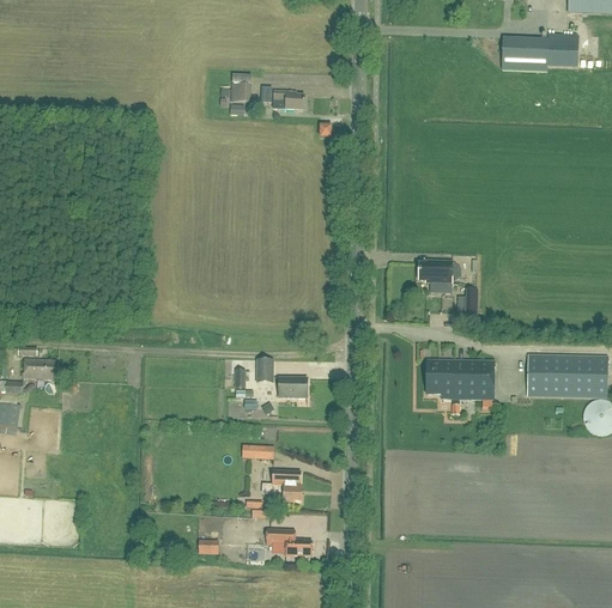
[(567,0),(567,11),(611,12),(611,0),(567,0)]
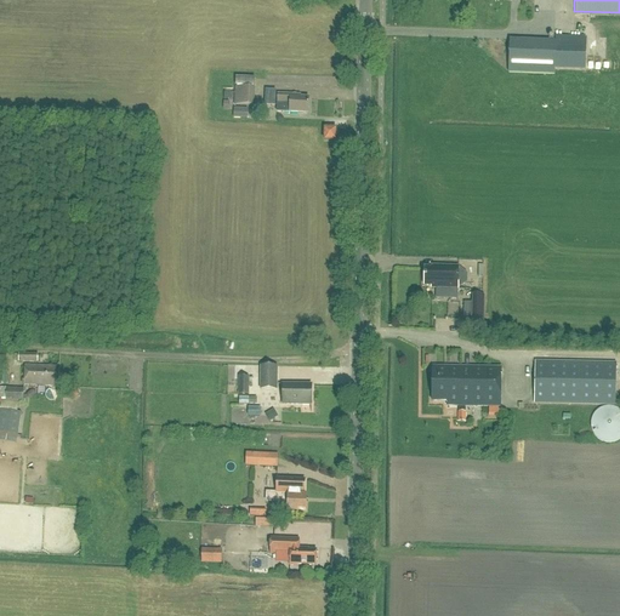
[(584,67),(585,34),(553,33),(553,38),(508,36),(507,69),(553,70),(553,66),(584,67)]
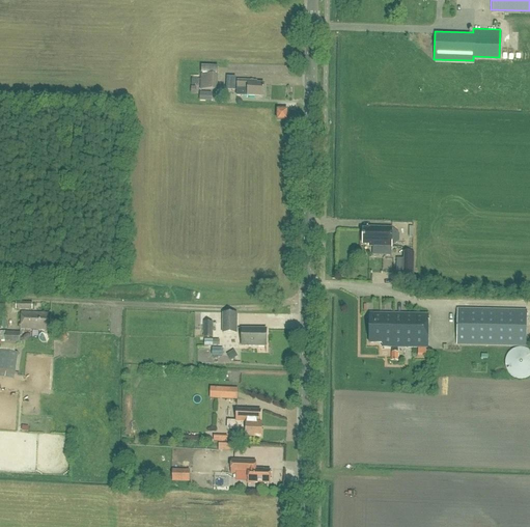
[(518,47),(508,48),(509,56),(519,55),(518,47)]
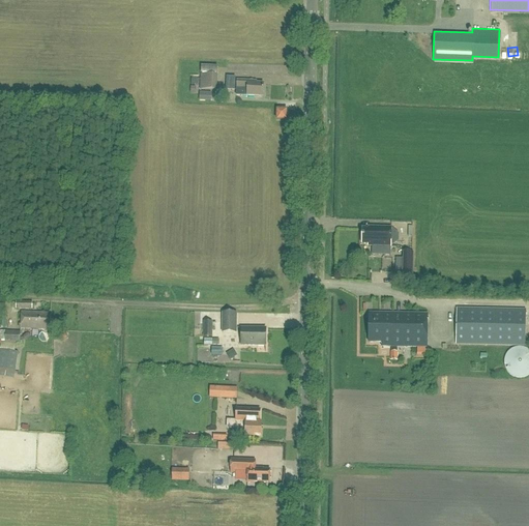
[(215,87),(216,71),(199,70),(199,86),(215,87)]
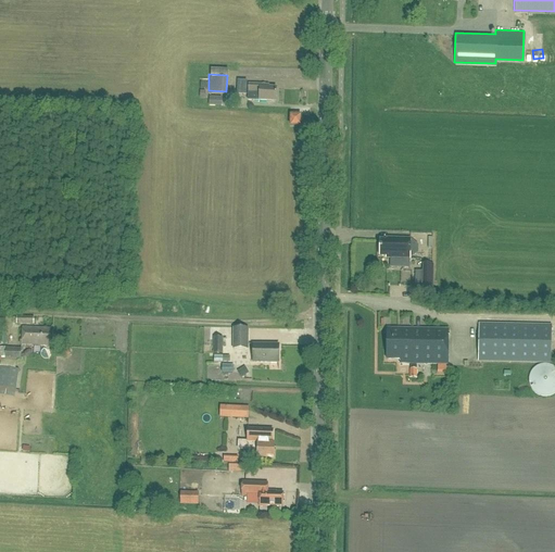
[(236,77),(236,91),(246,91),(246,77),(236,77)]
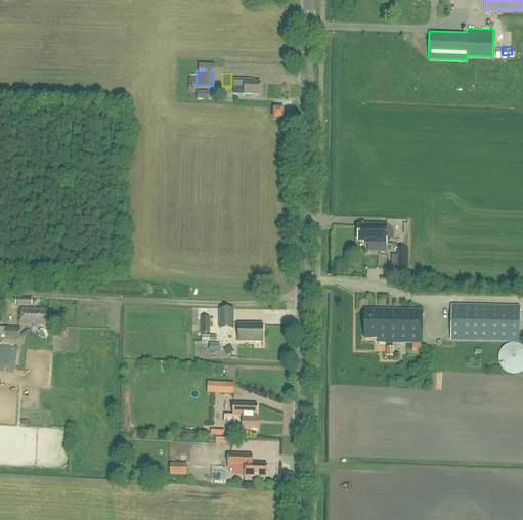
[(233,77),(232,86),(232,91),(259,92),(259,80),(253,79),(253,77),(233,77)]
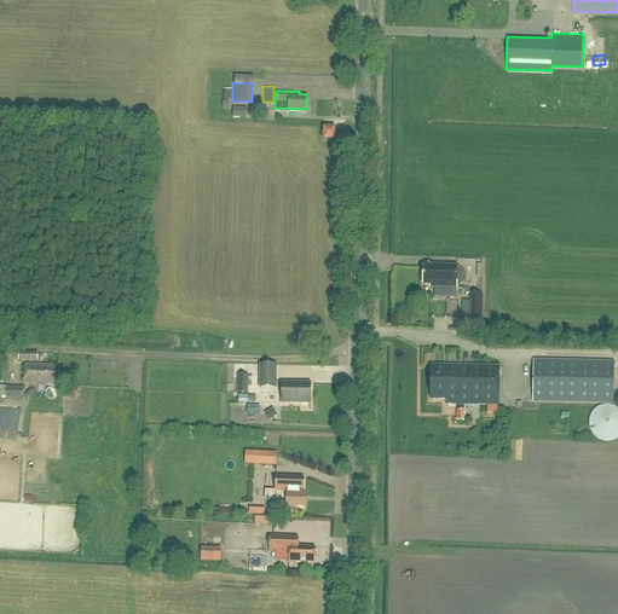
[(246,105),(231,104),(231,115),(246,115),(246,105)]
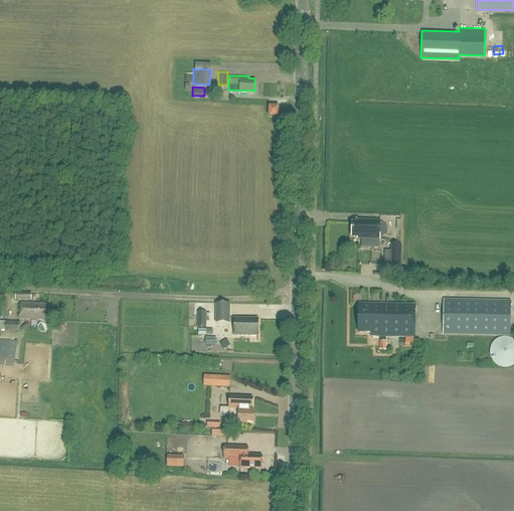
[(277,114),(278,104),(269,104),(268,113),(277,114)]
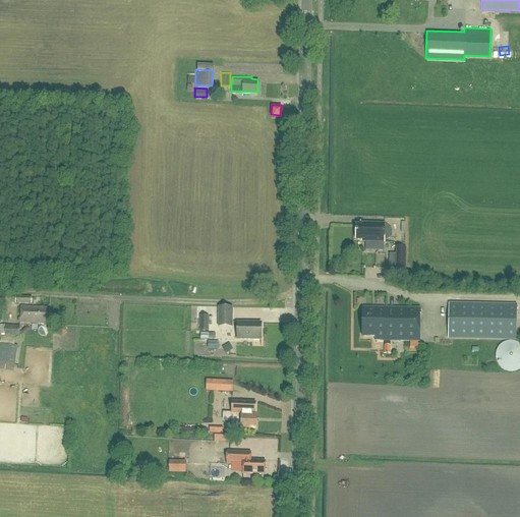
[(383,239),(384,221),(361,221),(361,222),(355,222),(354,236),(360,236),(360,238),(383,239)]
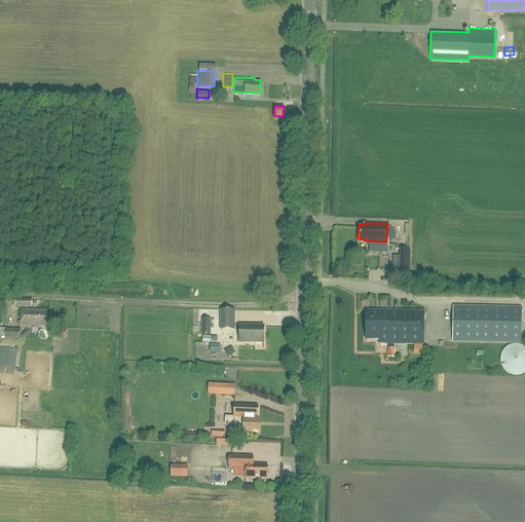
[(391,253),(392,266),(409,265),(408,252),(391,253)]
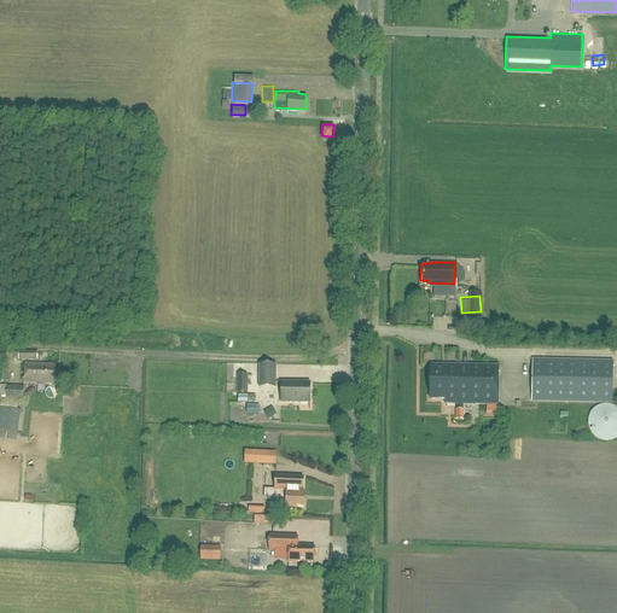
[(411,302),(395,302),(395,320),(412,319),(411,302)]
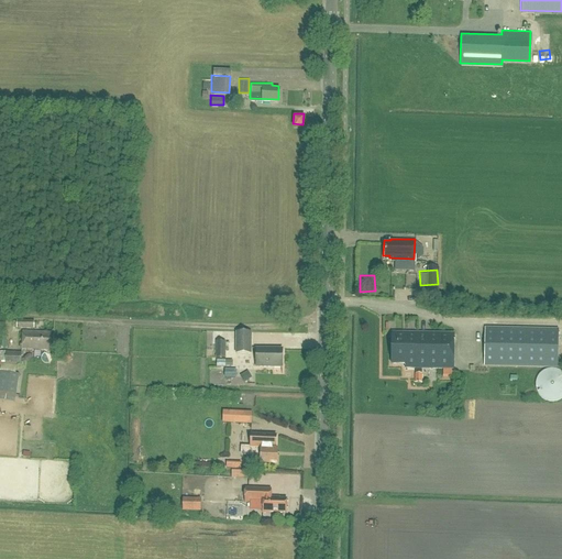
[(557,364),(558,327),(484,325),(483,362),(557,364)]
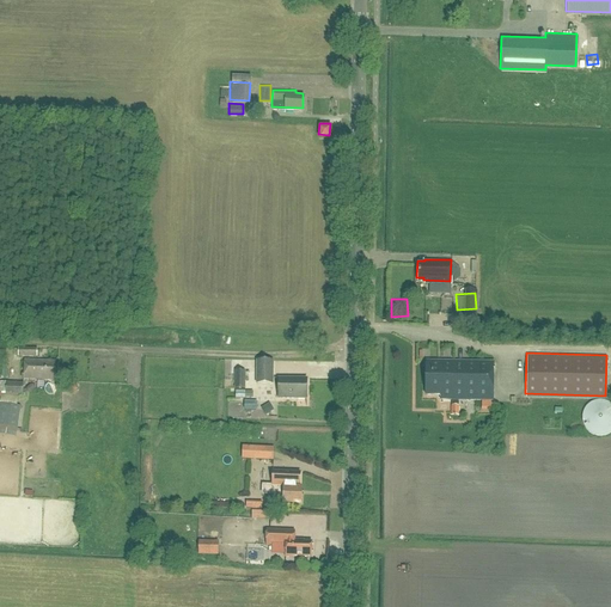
[(56,376),(57,357),(23,356),(22,375),(56,376)]
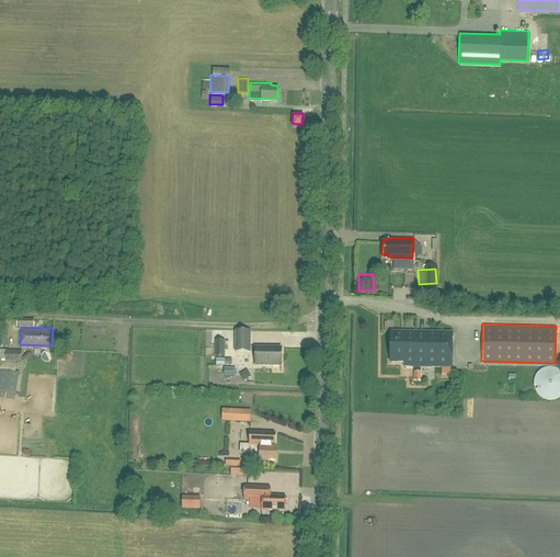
[(249,349),(249,328),(235,328),(235,349),(249,349)]
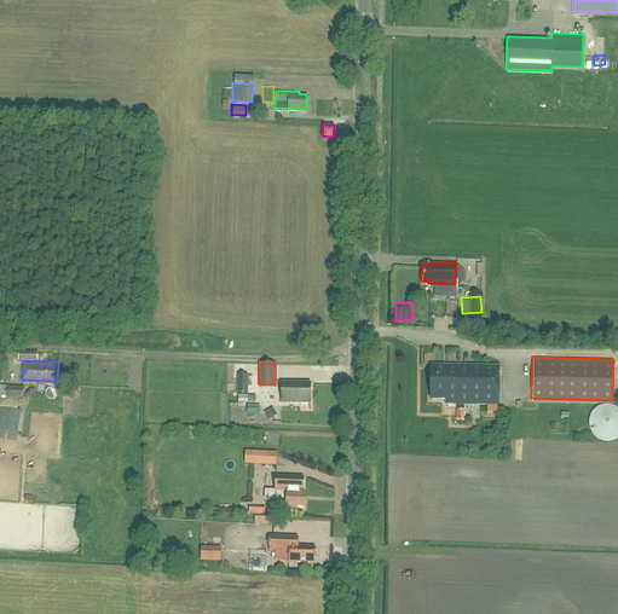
[(497,401),(498,363),(429,361),(429,397),(444,397),(444,400),(456,401),(455,417),(462,417),(462,401),(497,401)]
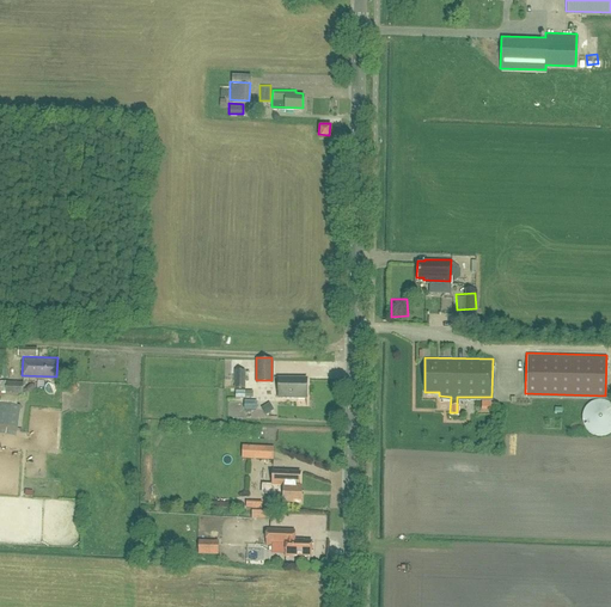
[(244,385),(244,368),(234,368),(234,385),(244,385)]
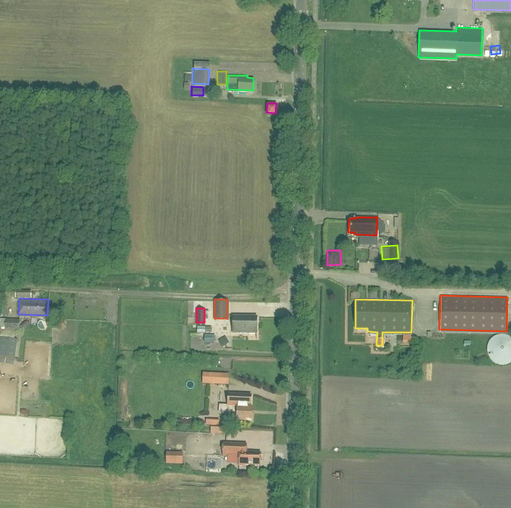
[(255,331),(256,314),(232,314),(232,331),(255,331)]
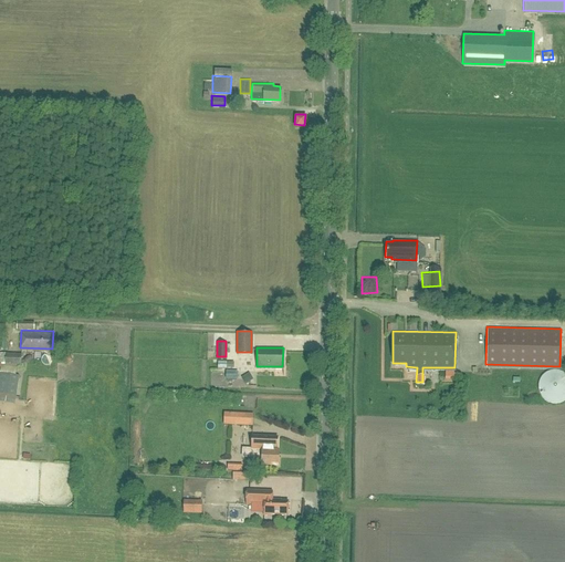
[(10,362),(20,362),(20,351),(0,350),(0,365),(10,366),(10,362)]
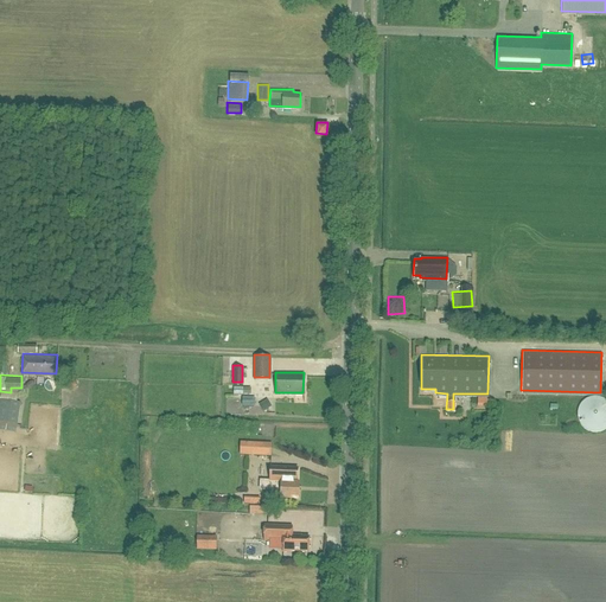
[(605,423),(605,398),(603,396),(595,394),(589,394),(582,397),(579,403),(576,409),(576,416),(580,422),(586,427),(592,429),(599,428),(605,424),(605,423)]
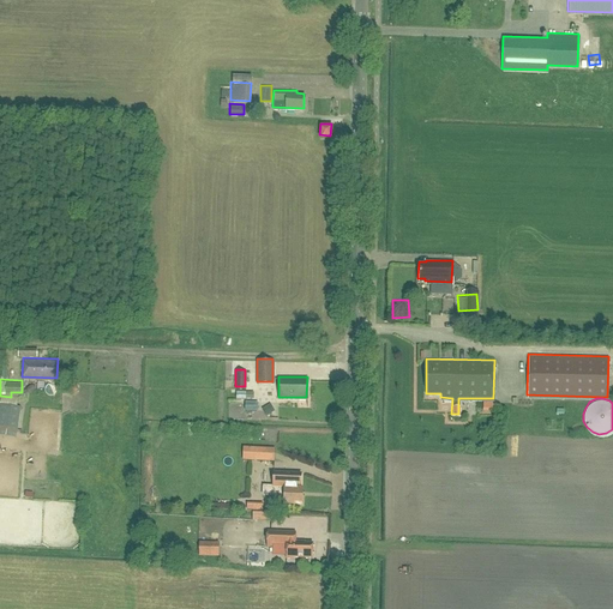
[(0,401),(0,422),(16,426),(19,404),(0,401)]
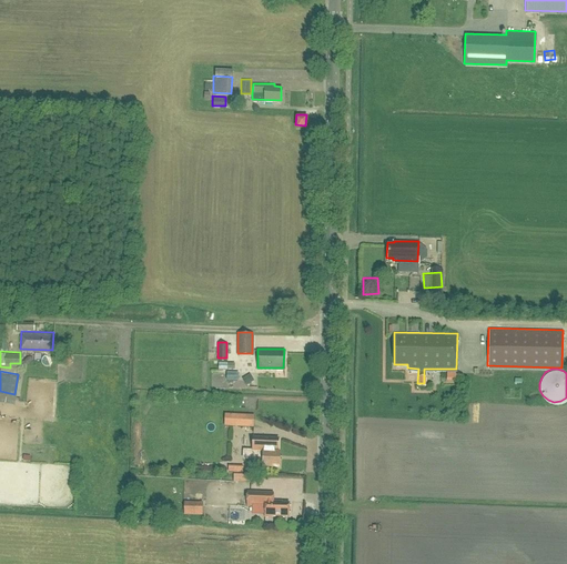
[(249,371),(241,376),(245,383),(253,379),(249,371)]
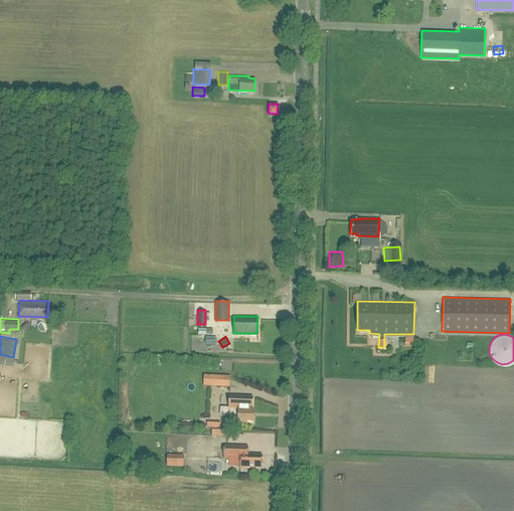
[(214,384),(229,384),(229,374),(215,373),(214,384)]
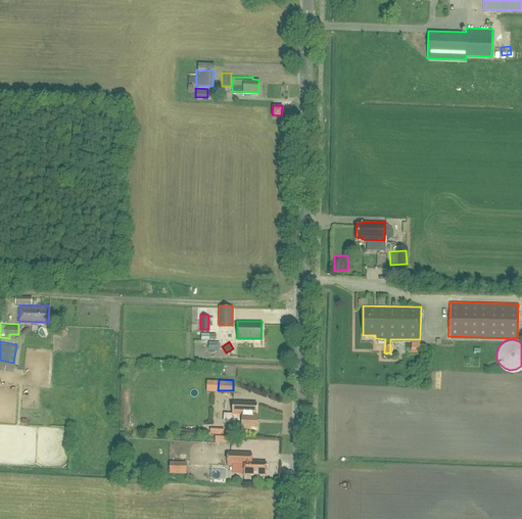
[(249,426),(256,427),(256,414),(255,414),(255,402),(232,400),(232,412),(223,412),(223,419),(241,420),(241,428),(249,429),(249,426)]
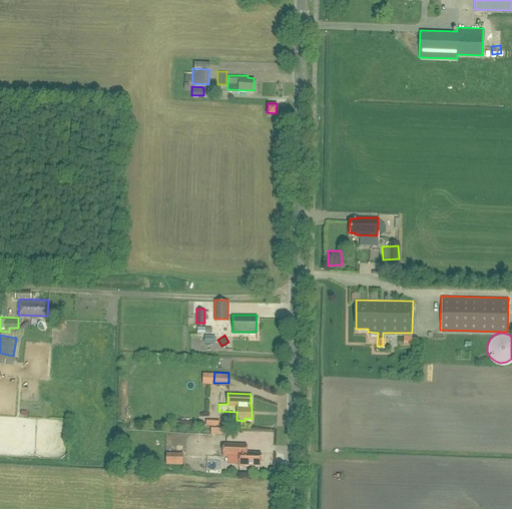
[(238,455),(238,465),(244,465),(244,463),(260,464),(261,452),(253,452),(253,450),(245,450),(245,443),(222,442),(221,454),(238,455)]
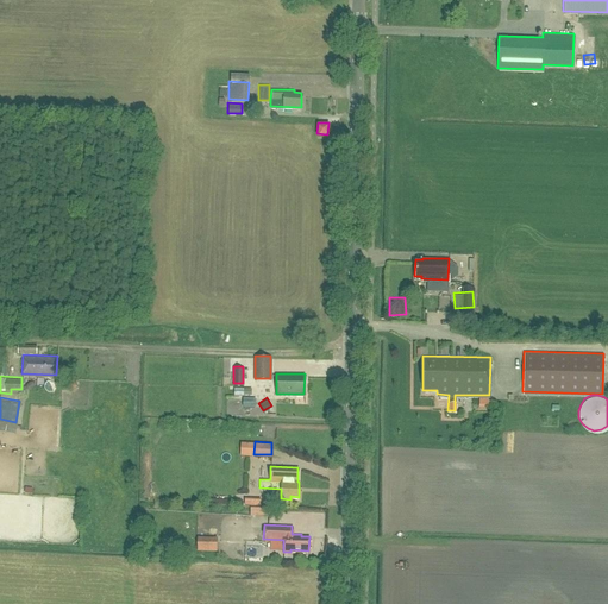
[(196,547),(215,547),(215,534),(196,534),(196,547)]
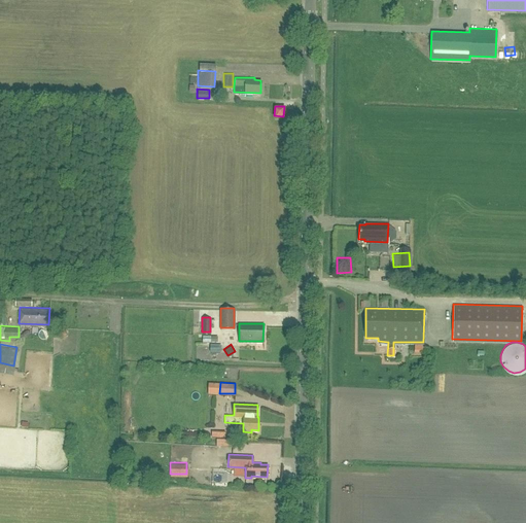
[(281,477),(281,463),(272,462),(272,477),(281,477)]
